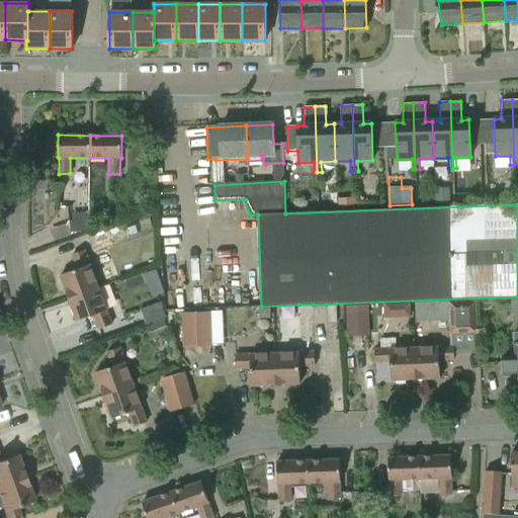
[(440,195),(441,202),(449,202),(449,191),(441,184),(434,184),(435,195),(440,195)]
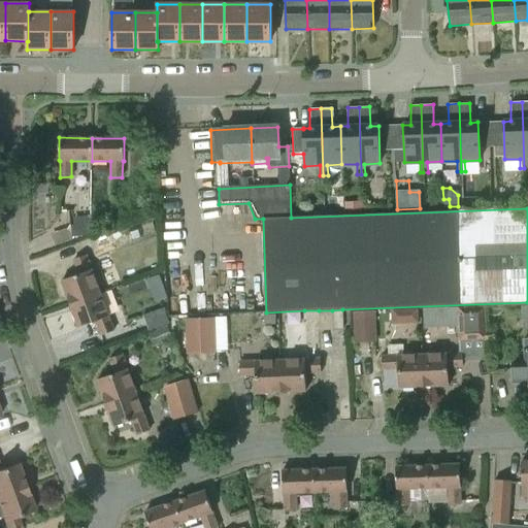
[(344,201),(344,210),(362,209),(362,200),(344,201)]
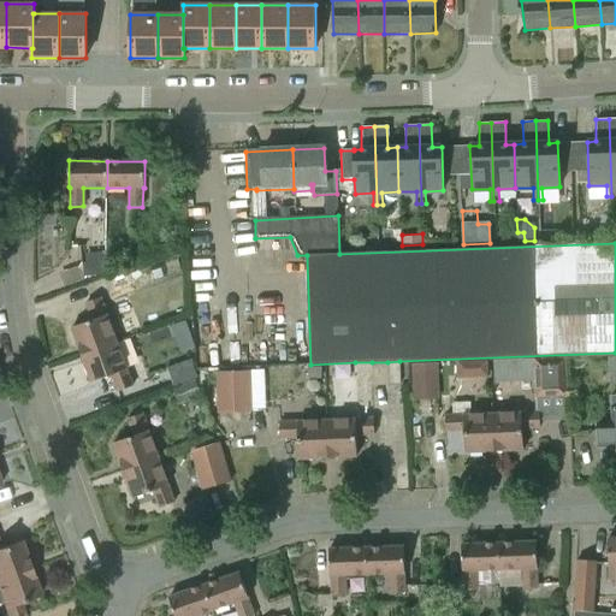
[(132,250),(112,250),(112,261),(132,261),(132,250)]
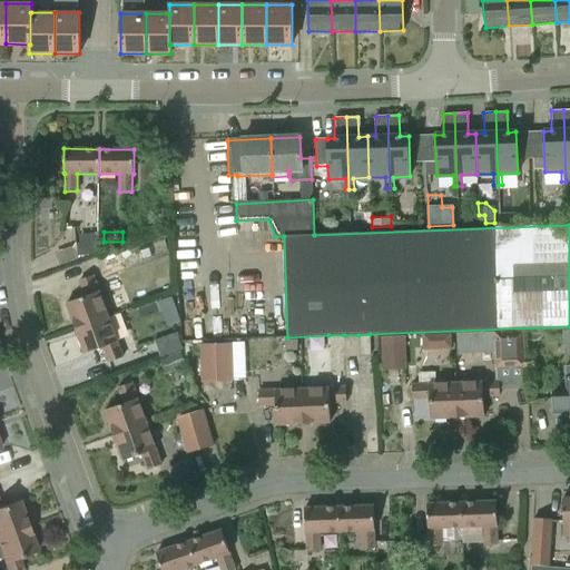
[(77,256),(97,254),(95,234),(79,235),(79,243),(76,244),(77,256)]
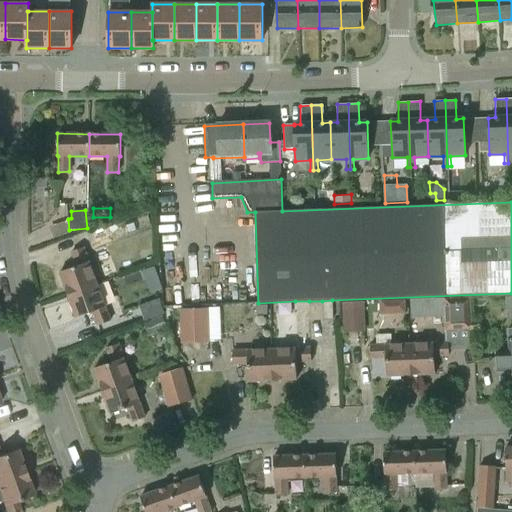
[(88,229),(74,235),(79,246),(93,241),(88,229)]
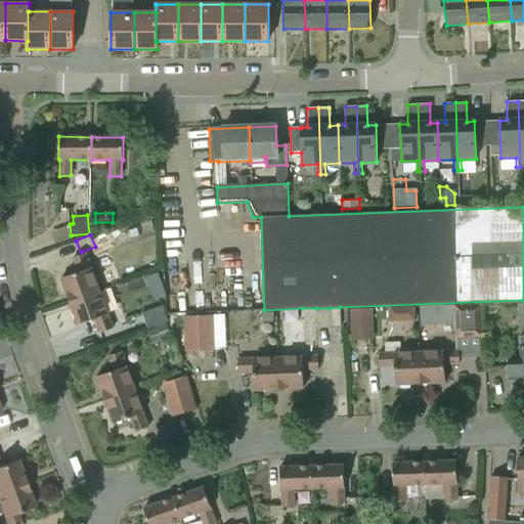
[(60,279),(69,302),(98,292),(85,254),(73,258),(78,273),(60,279)]
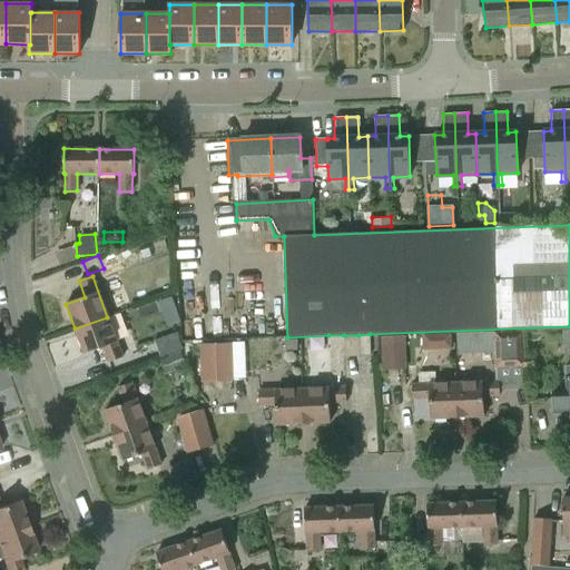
[(107,317),(75,328),(84,354),(102,347),(108,362),(121,357),(107,317)]
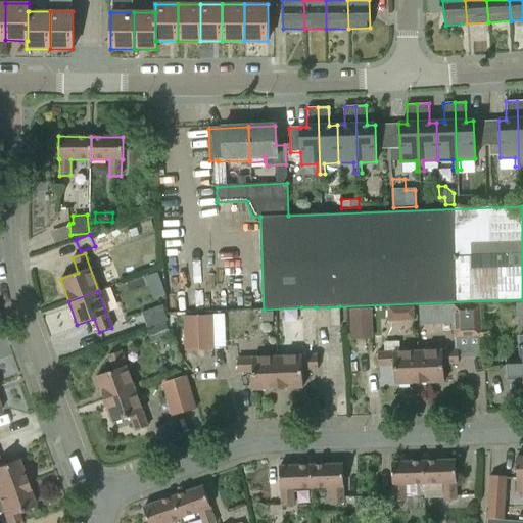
[(415,304),(386,305),(386,324),(415,323),(415,304)]
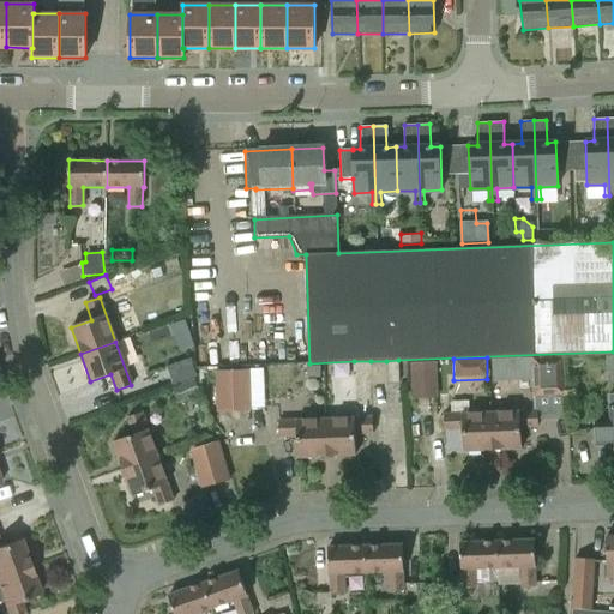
[(564,398),(561,357),(492,360),(492,381),(531,380),(531,399),(564,398)]
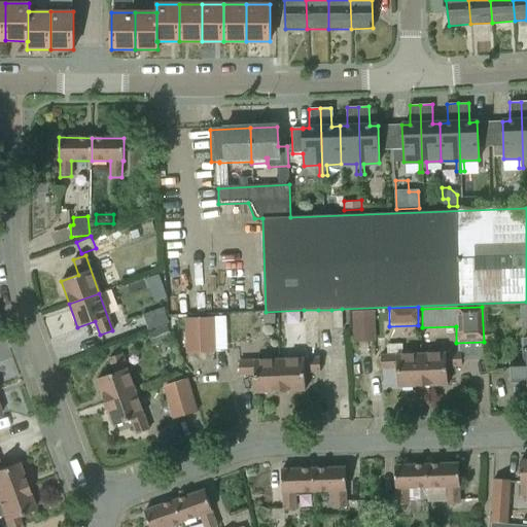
[(168,323),(165,308),(143,315),(148,330),(168,323)]
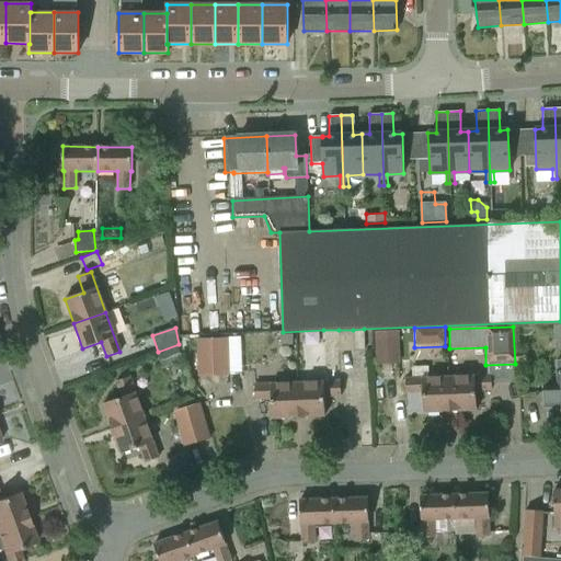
[(364,329),(353,330),(354,350),(365,350),(364,329)]
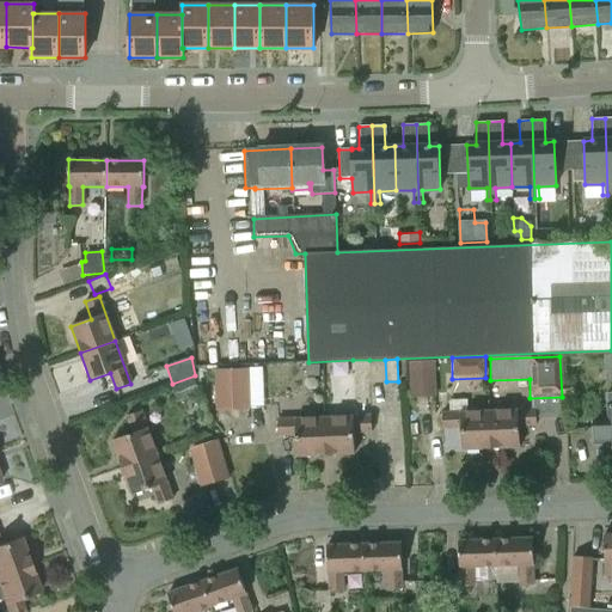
[(369,360),(353,360),(353,369),(369,369),(369,360)]
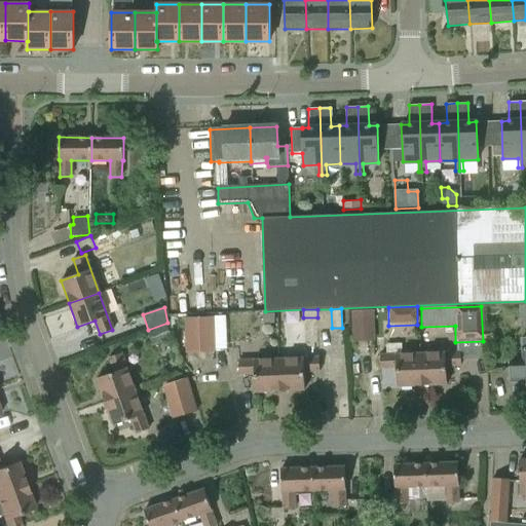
[(372,311),(349,312),(350,342),(373,341),(372,311)]
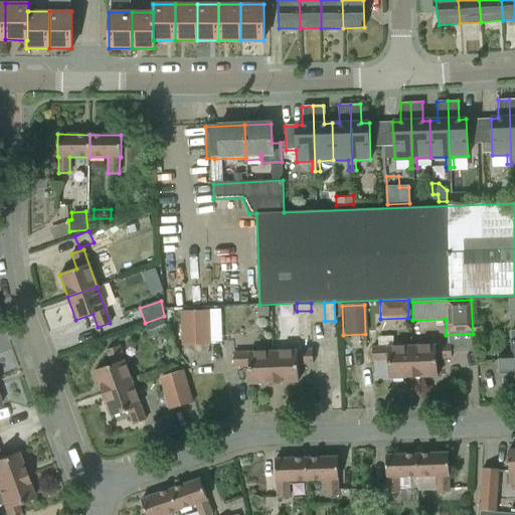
[(269,316),(269,307),(258,306),(258,315),(269,316)]
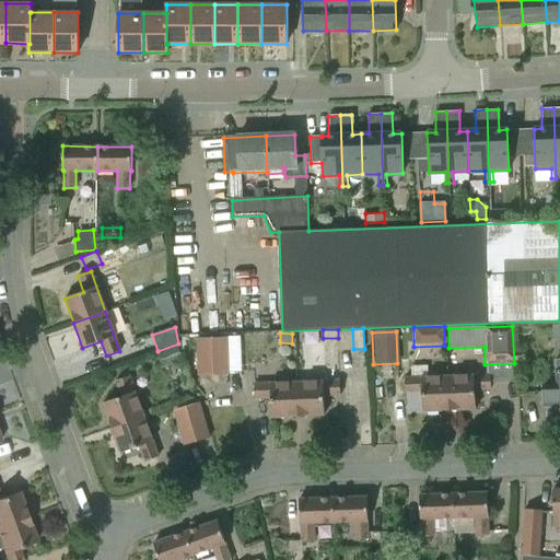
[(226,337),(198,338),(200,377),(229,376),(226,337)]
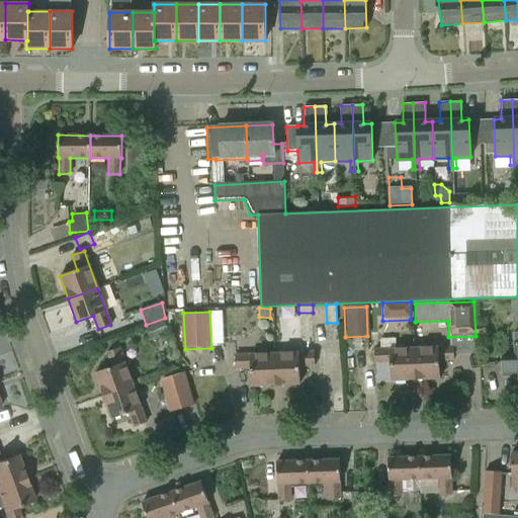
[(169,333),(164,320),(145,327),(149,340),(169,333)]
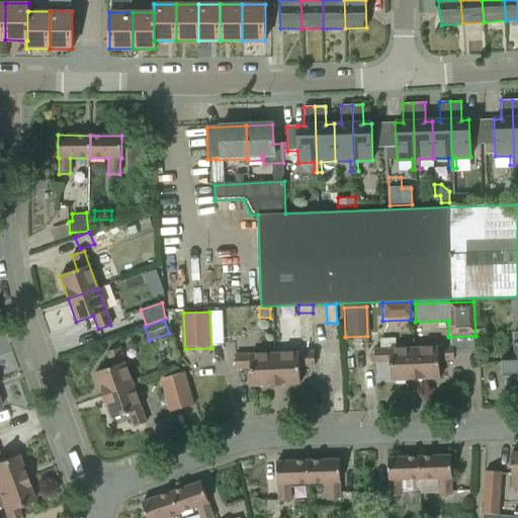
[(517,378),(517,332),(517,333),(517,344),(514,344),(515,360),(506,360),(507,372),(516,371),(516,379),(517,378)]
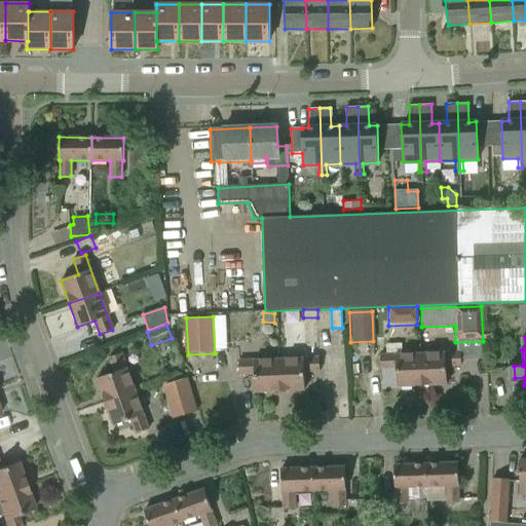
[(471,342),(472,358),(483,358),(483,341),(471,342)]
